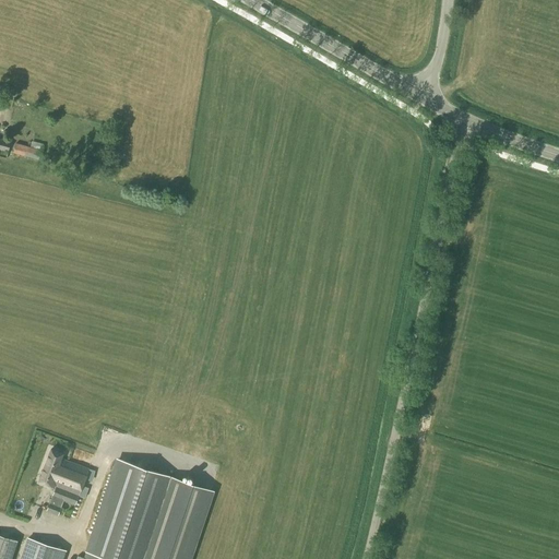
[(0,157),(6,159),(10,142),(0,139),(0,157)]
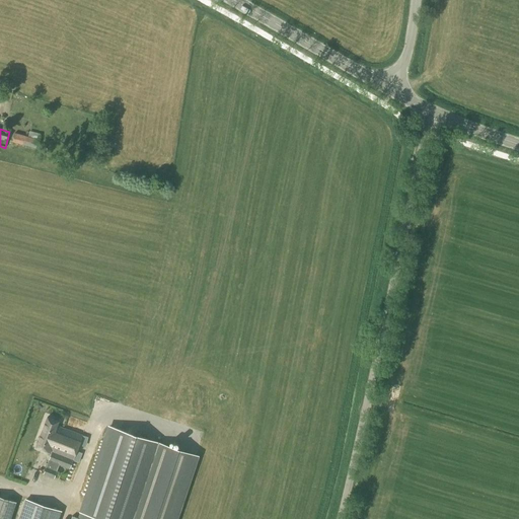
[(36,148),(40,134),(27,131),(26,136),(14,133),(12,142),(36,148)]
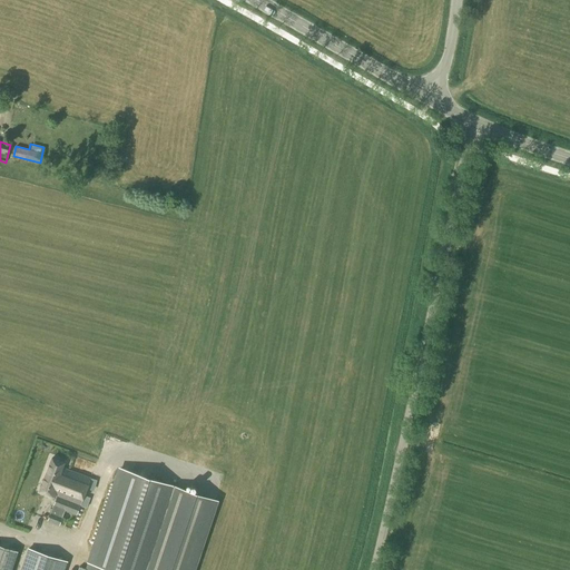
[(57,497),(79,504),(89,479),(61,468),(64,463),(51,459),(39,491),(55,497),(55,495),(57,497)]
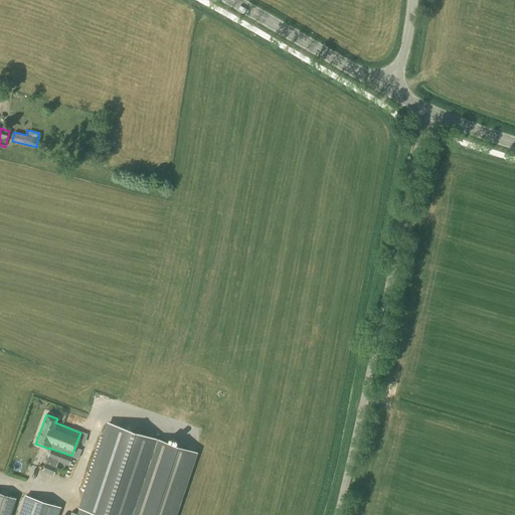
[(176,514),(197,453),(107,421),(78,508),(79,508),(77,514),(176,514)]
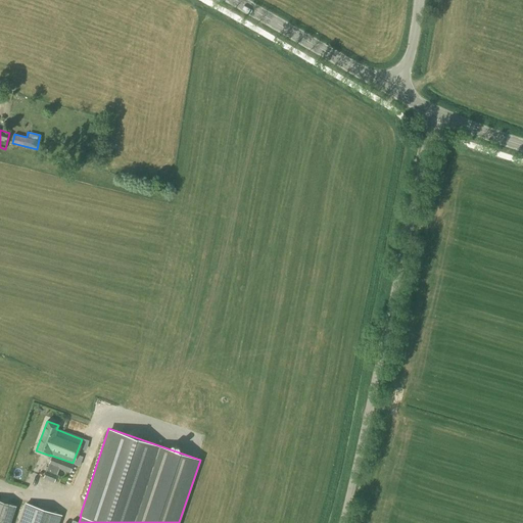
[(69,472),(73,463),(52,456),(44,478),(54,481),(57,475),(55,475),(57,468),(69,472)]
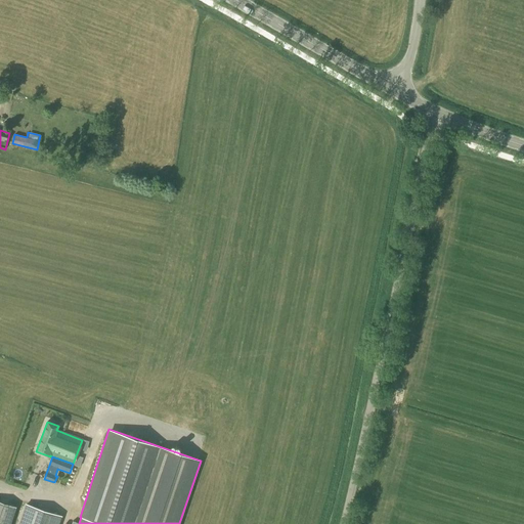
[(0,523),(10,523),(15,508),(0,501),(0,523)]
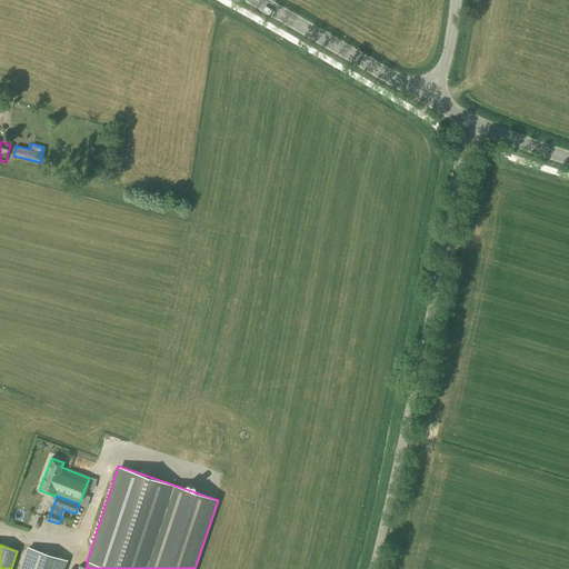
[(62,568),(66,562),(29,550),(21,568),(62,568)]
